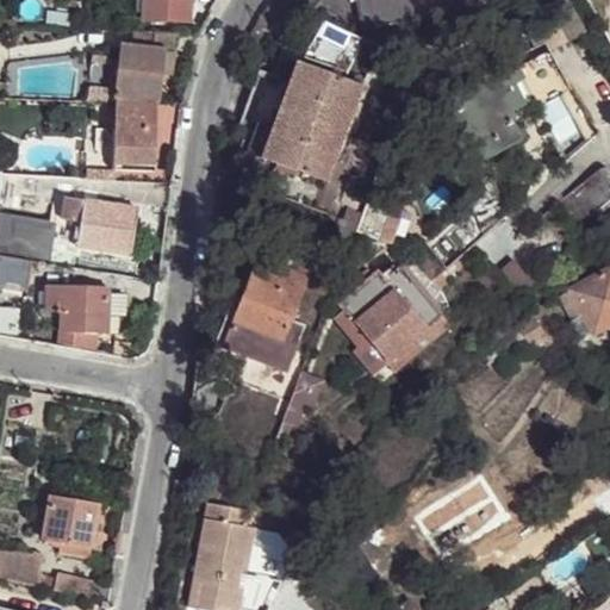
[(192,22),(192,0),(143,0),(143,13),(143,19),(192,22)]
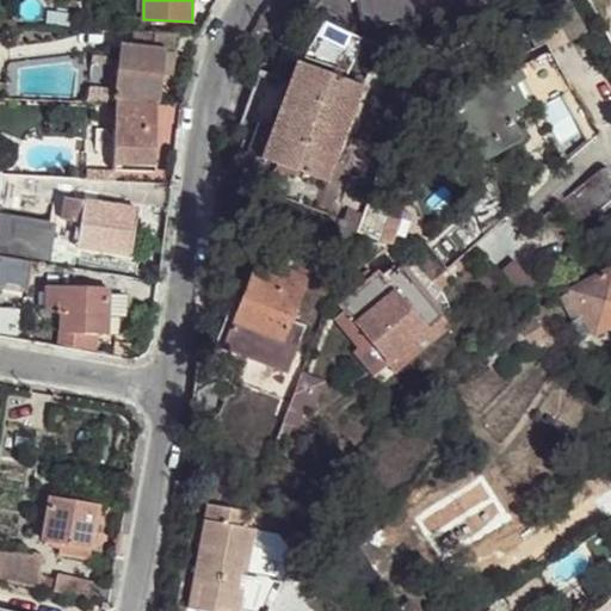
[(294,0),(307,7),(316,13),(322,0),(294,0)]
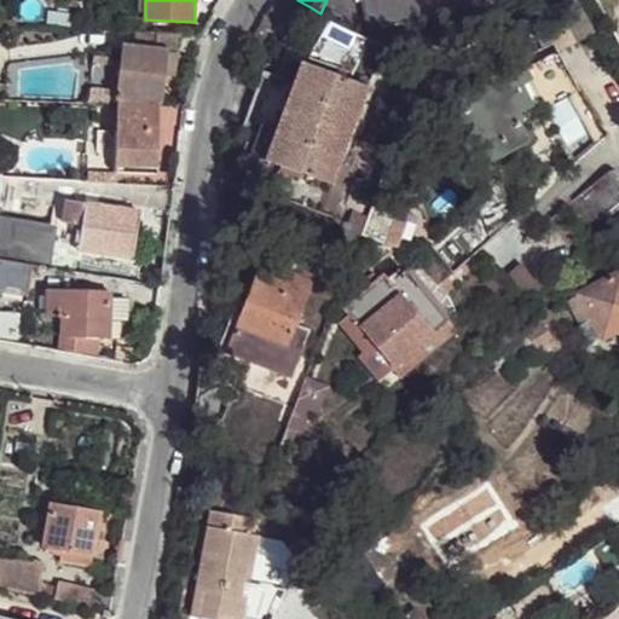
[(327,0),(320,13),(370,36),(369,29),(364,0),(327,0)]
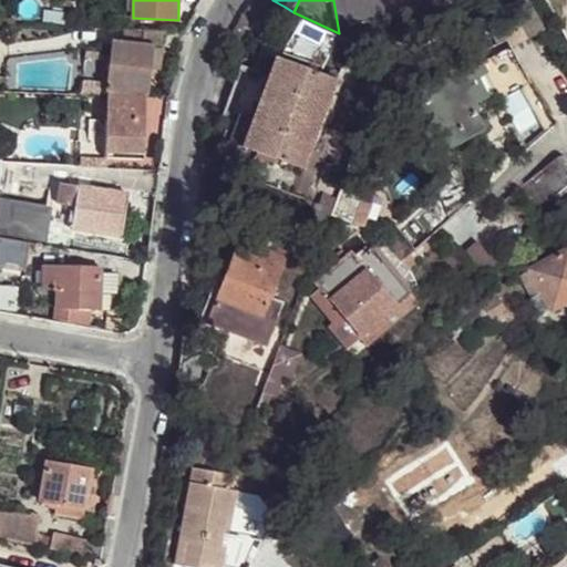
[(333,0),(338,27),(450,6),(447,0),(333,0)]
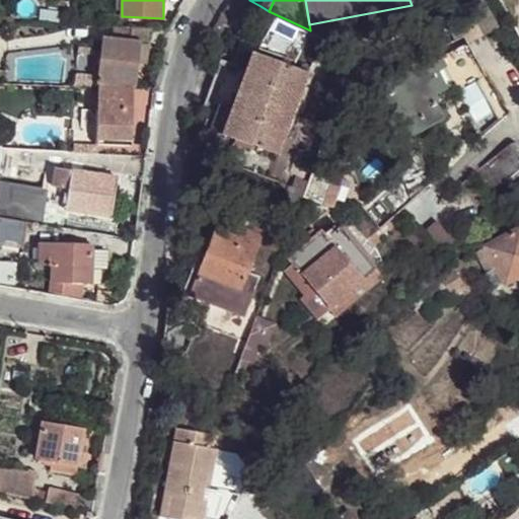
[(148,40),(149,25),(113,25),(112,39),(140,41),(148,40)]
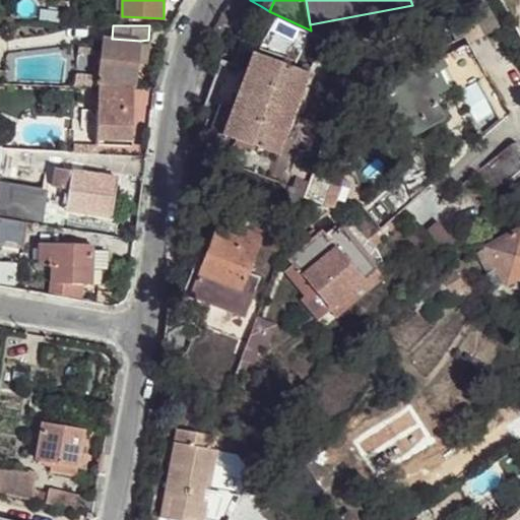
[(140,41),(112,39),(101,40),(100,86),(137,87),(139,61),(140,41)]
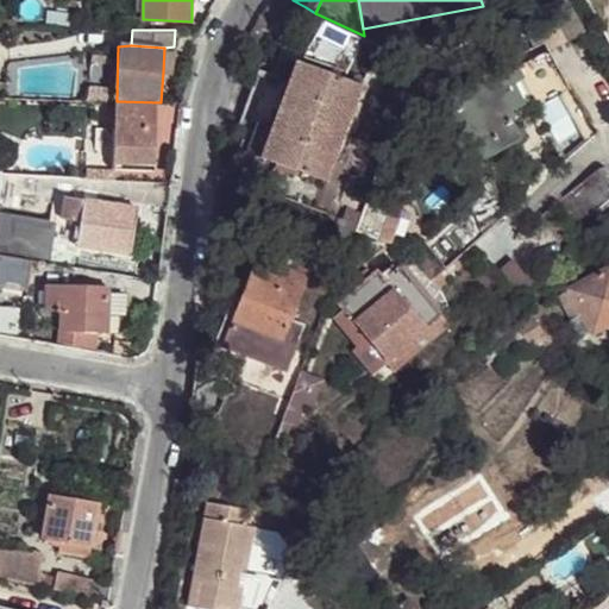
[(173,70),(174,46),(164,48),(163,71),(173,70)]
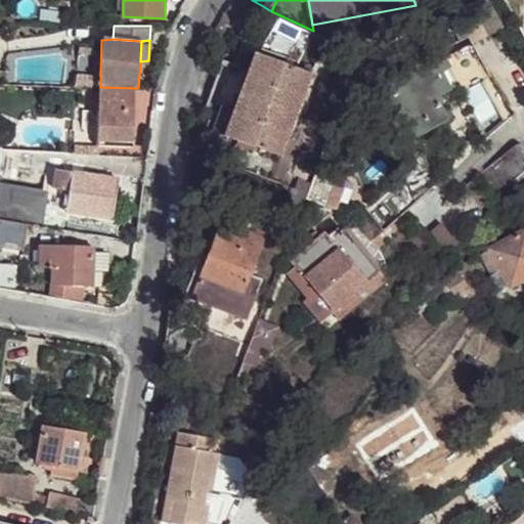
[(436,75),(442,72),(450,67),(439,46),(421,58),(422,61),(408,70),(406,66),(385,79),(394,95),(387,100),(396,117),(403,114),(408,122),(418,139),(434,129),(431,124),(449,114),(440,98),(447,93),(436,75)]
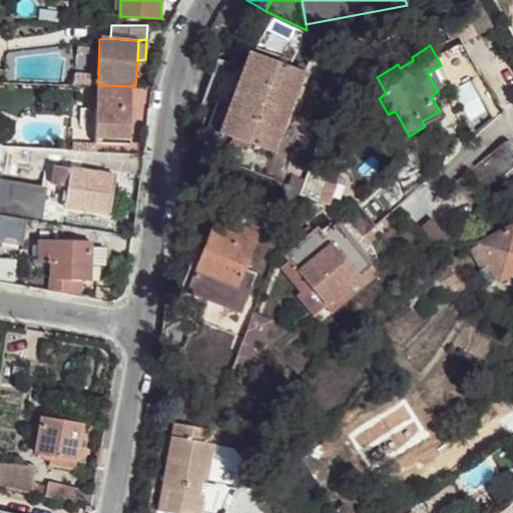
[(306,73),(254,54),(225,135),(277,153),(306,73)]
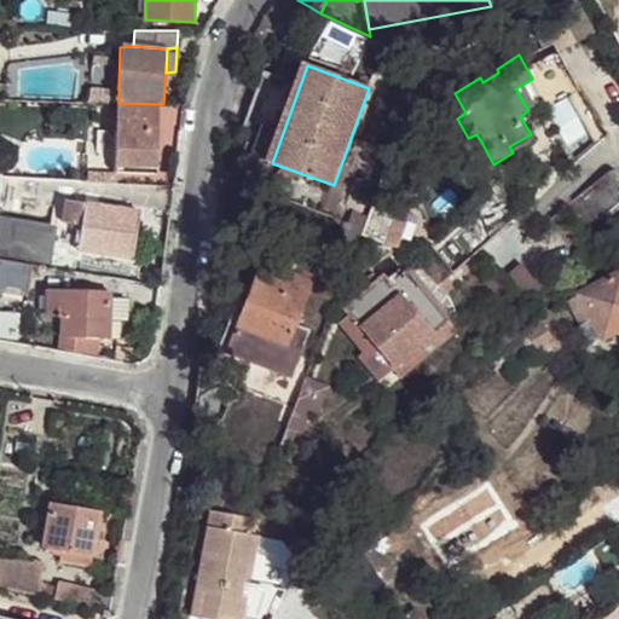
[(275,137),(294,84),(262,73),(244,127),(275,137)]
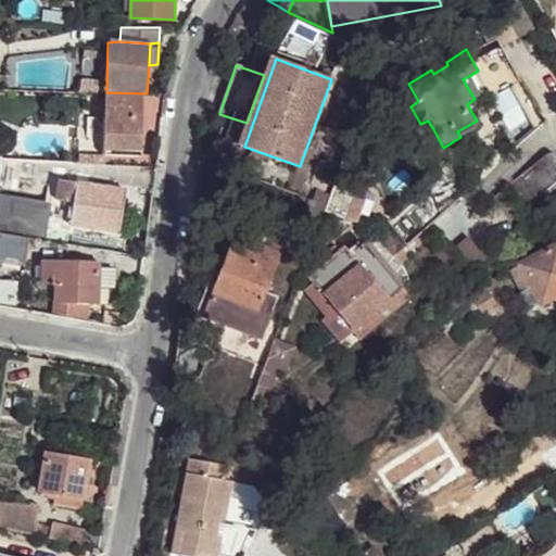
[(481,96),(469,76),(463,79),(475,99),(481,96)]
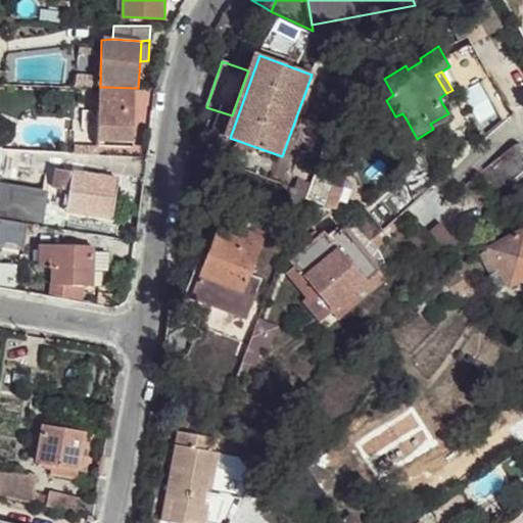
[(136,144),(138,88),(100,87),(99,107),(98,143),(136,144)]
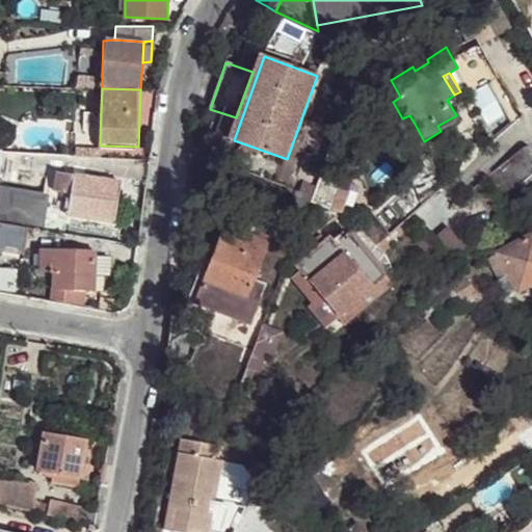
[(84,144),(100,145),(101,109),(85,110),(84,144)]
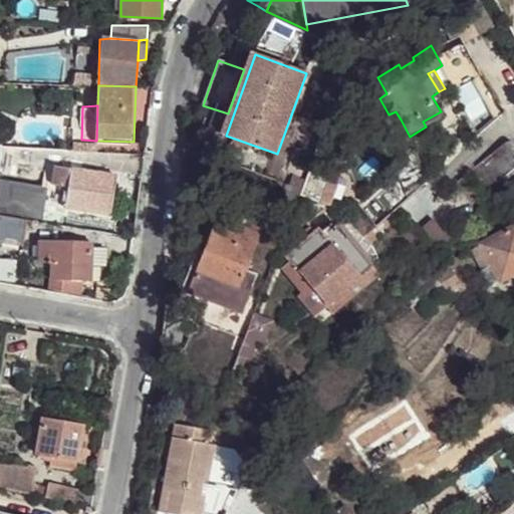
[(395,123),(401,119),(396,111),(389,114),(395,123)]
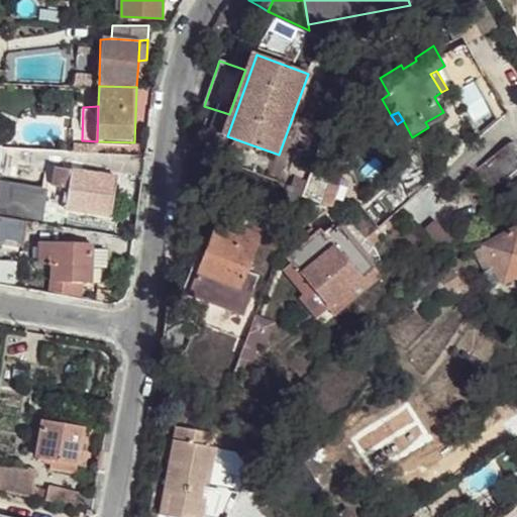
[(446,117),(443,112),(425,122),(428,127),(446,117)]
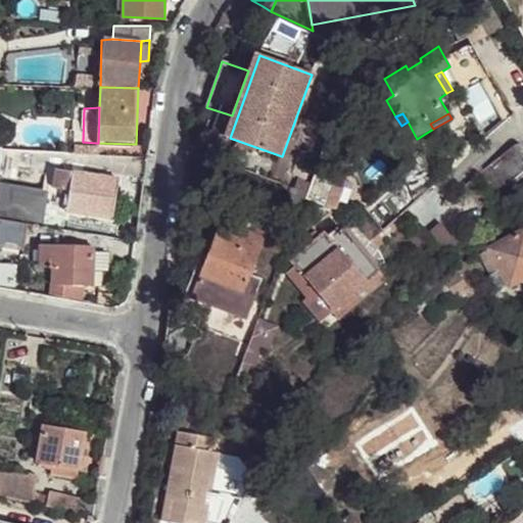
[(479,181),(502,203),(522,183),(522,153),(520,149),(516,148),(514,148),(479,181)]
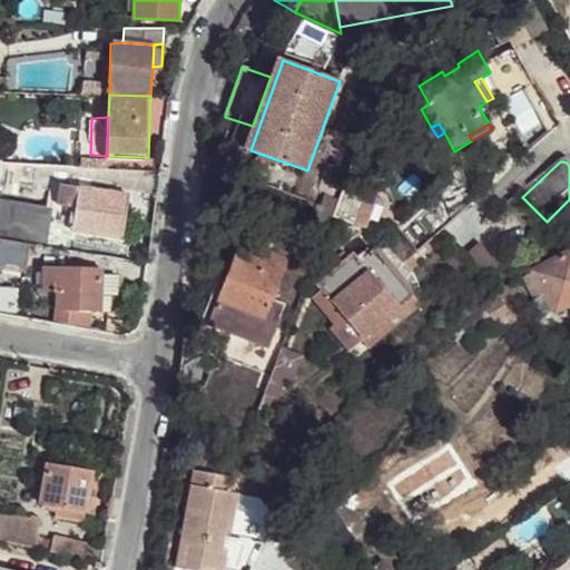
[(102,180),(105,167),(80,166),(78,185),(95,188),(97,180),(102,180)]
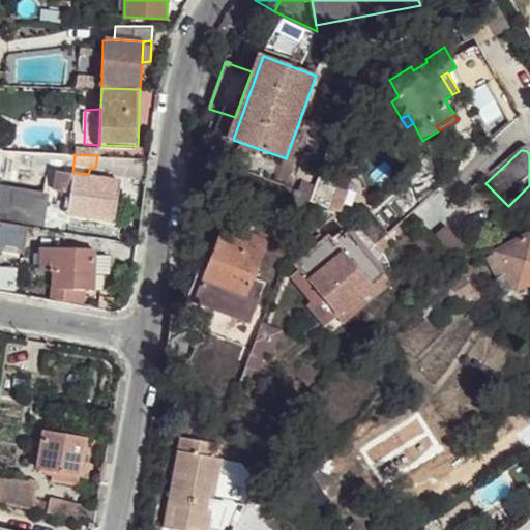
[(326,163),(311,199),(340,211),(354,175),(340,169),(326,163)]
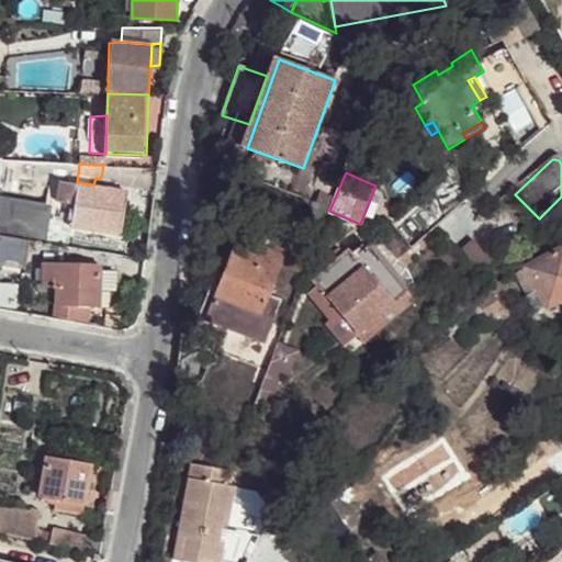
[(107,179),(101,178),(96,178),(93,186),(104,187),(107,179)]
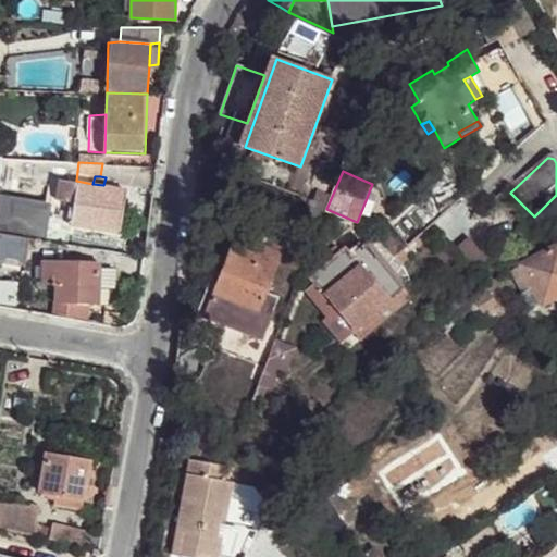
[(46,200),(0,195),(0,229),(47,237),(49,221),(72,224),(73,202),(56,200),(60,178),(49,177),(46,200)]
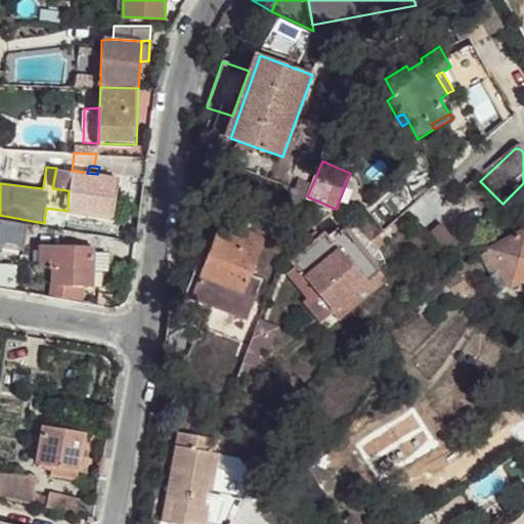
[(69,190),(72,170),(56,168),(52,188),(69,190)]
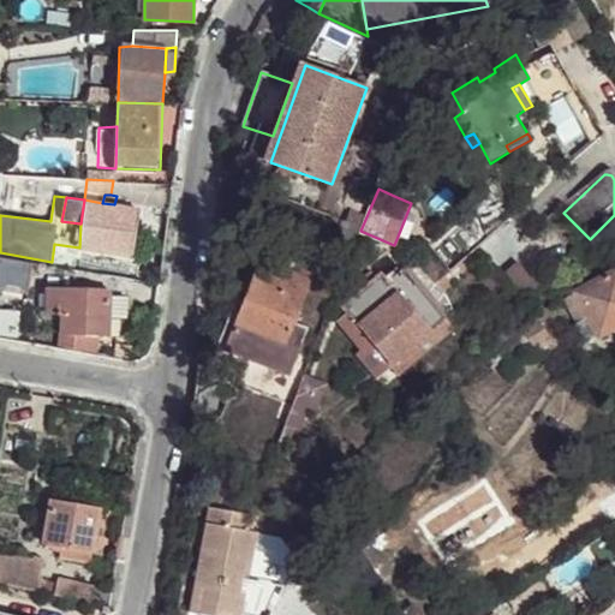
[(102,203),(84,199),(81,224),(79,248),(132,255),(139,208),(119,204),(117,204),(114,204),(102,203)]
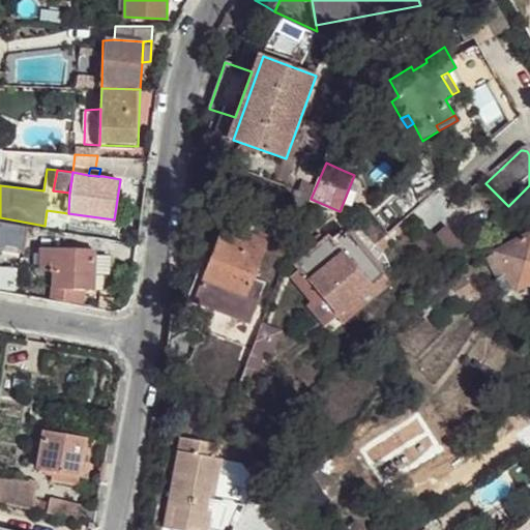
[(294,187),(293,195),(307,200),(314,185),(303,180),(298,189),(294,187)]
